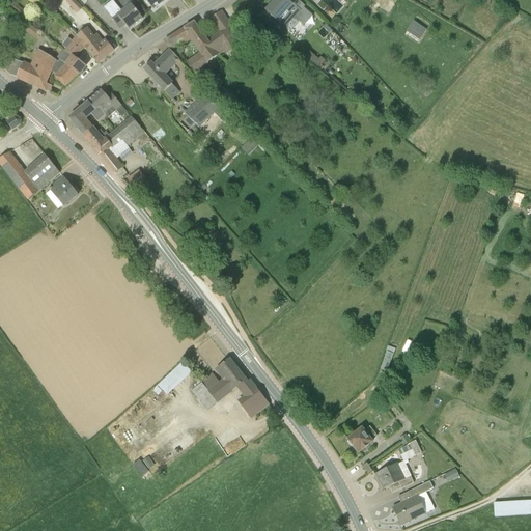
[(77,14),(82,8),(73,0),(63,0),(65,2),(77,14)]
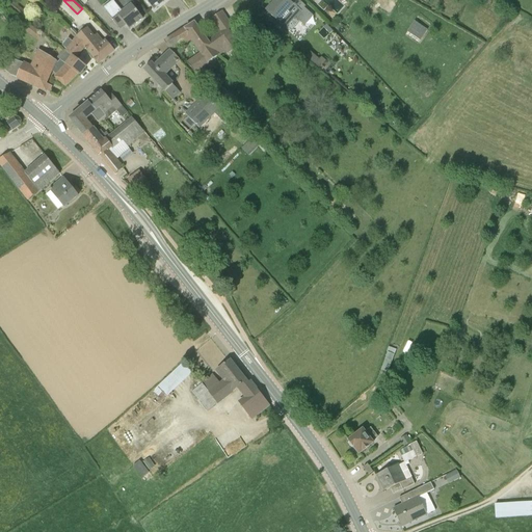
[(145,0),(154,10),(163,2),(165,0),(145,0)]
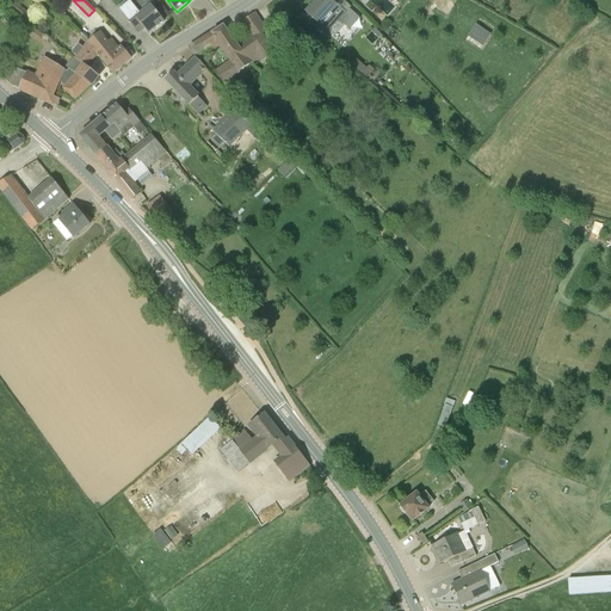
[(350,10),(351,7),(343,0),(316,0),(306,13),(319,25),(331,13),(350,30),(360,19),(350,10)]
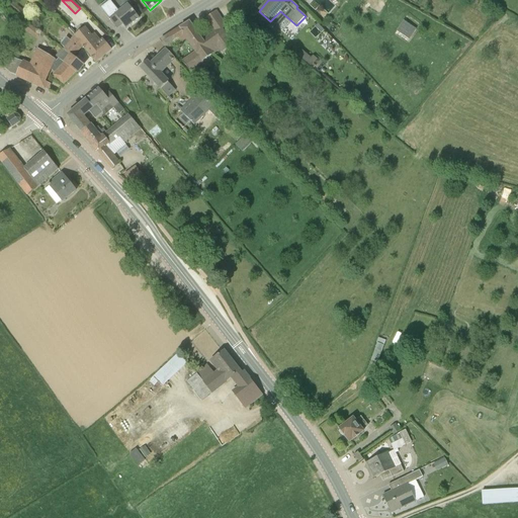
[(118,13),(112,4),(103,11),(116,29),(122,24),(125,28),(140,18),(128,5),(118,13)]
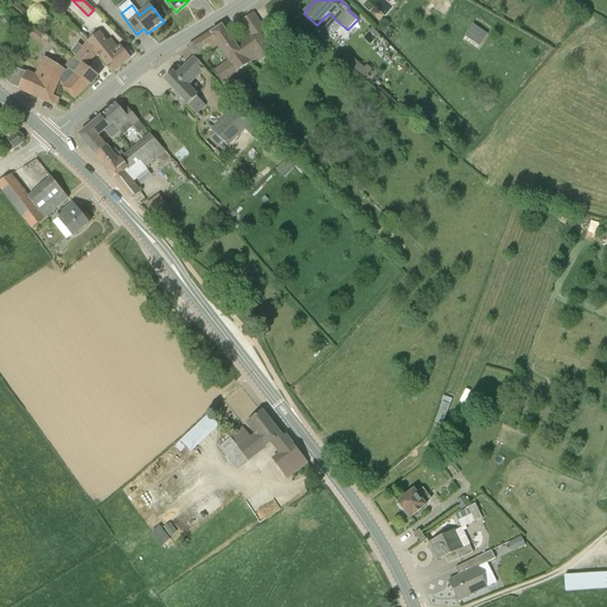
[(23,17),(29,23),(33,17),(26,12),(23,17)]
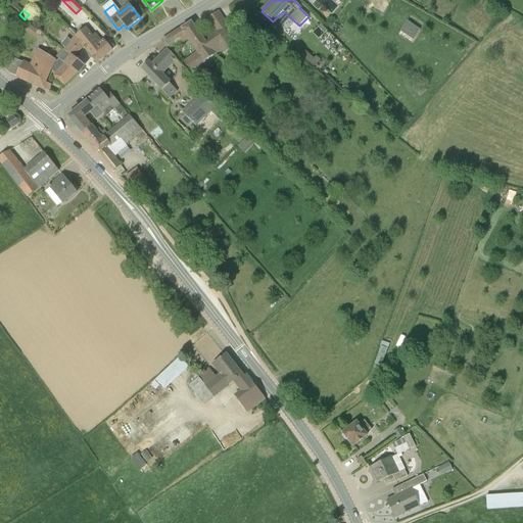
[(415,37),(422,25),(408,17),(401,29),(415,37)]
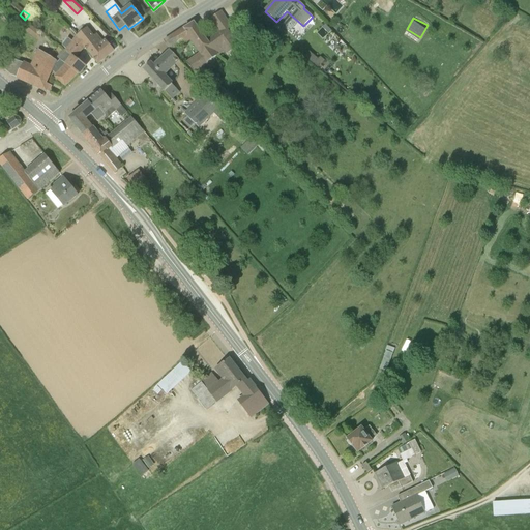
[(208,42),(194,23),(177,33),(164,41),(170,51),(171,52),(192,39),(200,53),(186,63),(193,71),(216,54),(208,42)]
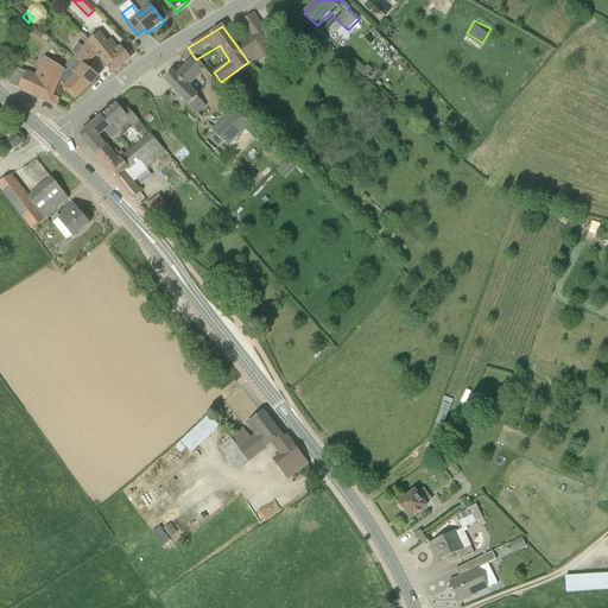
[(33,29),(31,35),(44,42),(48,37),(33,29)]
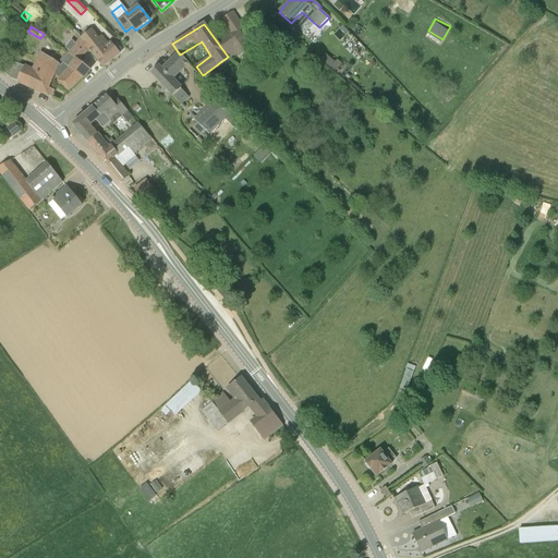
[(251,47),(238,29),(232,35),(219,45),(228,57),(238,50),(240,55),(251,47)]
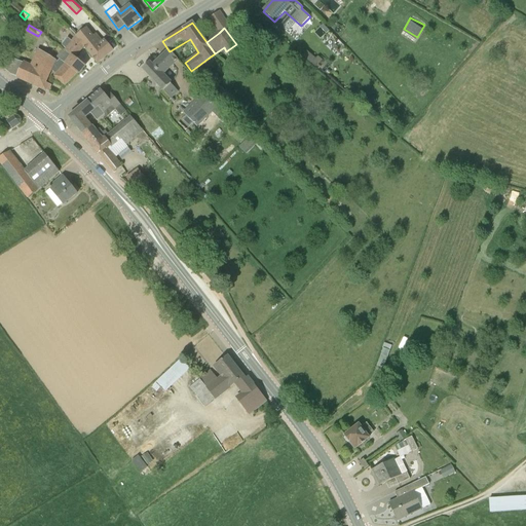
[(92,37),(85,29),(76,37),(83,46),(98,63),(113,50),(105,41),(102,43),(95,35),(92,37)]
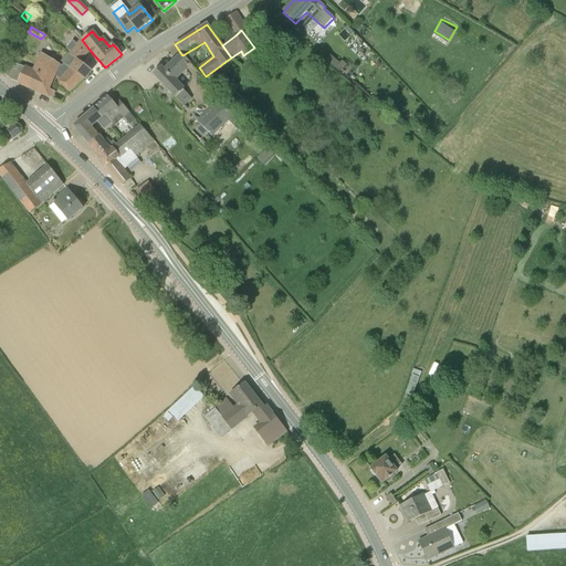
[(82,40),(77,45),(73,41),(66,49),(71,53),(70,55),(77,61),(71,69),(82,79),(84,81),(92,72),(84,65),(84,66),(80,62),(90,50),(82,40)]
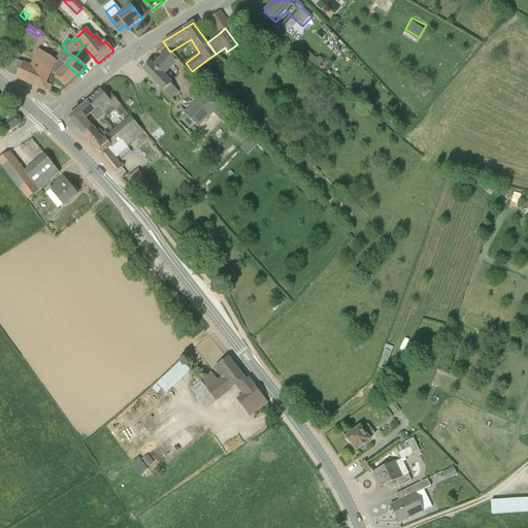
[(66,64),(72,57),(65,52),(64,51),(57,58),(60,60),(58,63),(56,61),(38,51),(31,67),(9,58),(4,69),(10,74),(47,92),(51,86),(45,84),(51,72),(52,70),(57,74),(55,76),(66,86),(76,73),(66,64)]
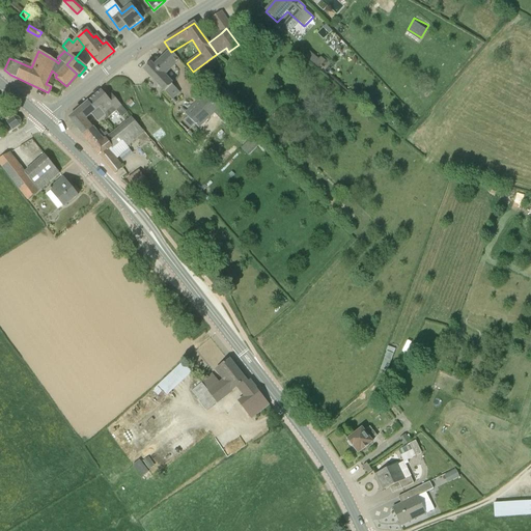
[(170,51),(166,55),(155,65),(151,62),(143,70),(165,92),(172,85),(173,84),(166,76),(176,66),(180,62),(171,52),(170,51)]
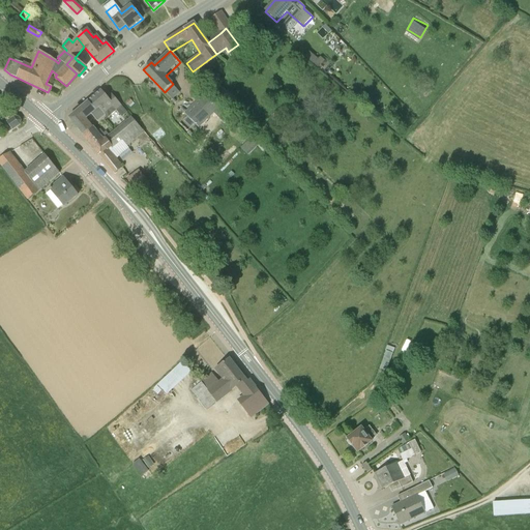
[(304,58),(315,67),(318,69),(325,61),(321,58),(319,60),(310,52),(304,58)]
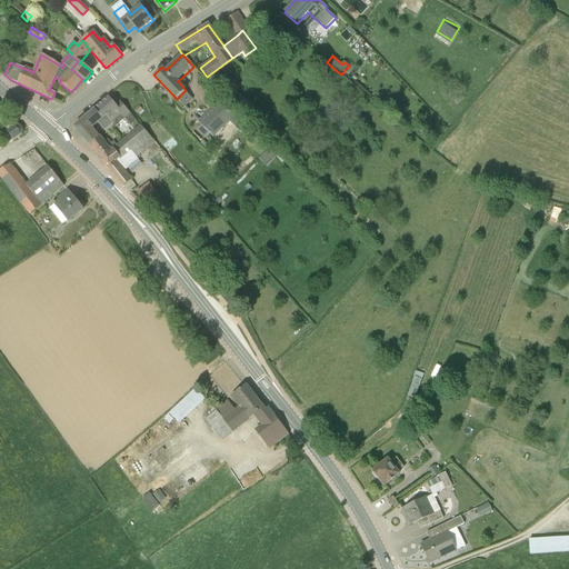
[(109,97),(95,109),(99,116),(103,112),(113,125),(116,127),(125,119),(126,119),(131,115),(120,101),(116,105),(109,97)]
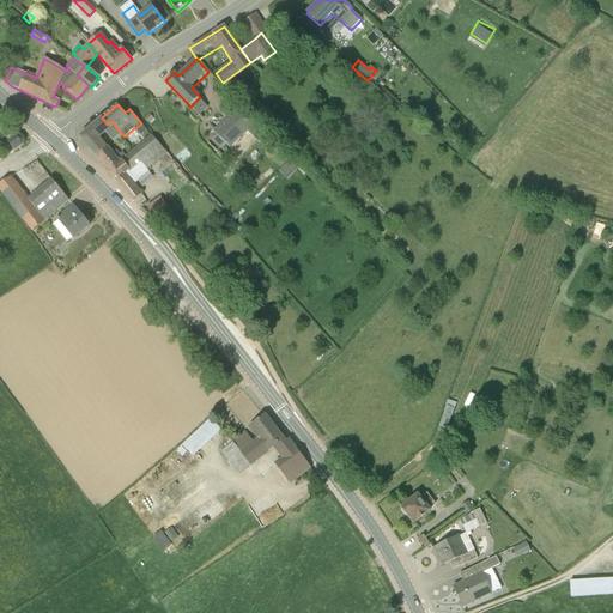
[(255,122),(240,105),(214,131),(218,135),(213,139),(222,147),(225,143),(229,147),(249,127),(255,122)]
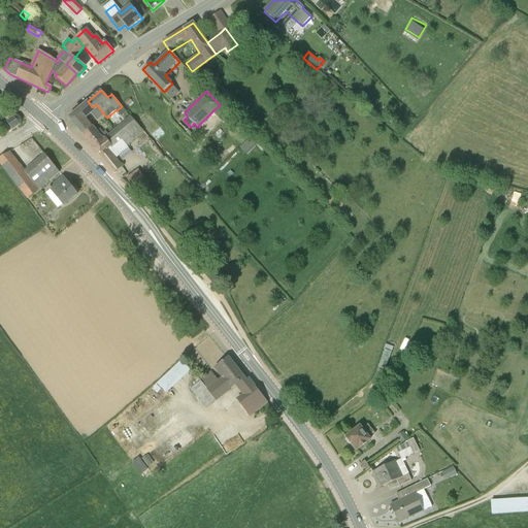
[(69,118),(83,134),(93,127),(87,120),(92,116),(97,122),(105,116),(96,104),(92,107),(88,101),(69,118)]
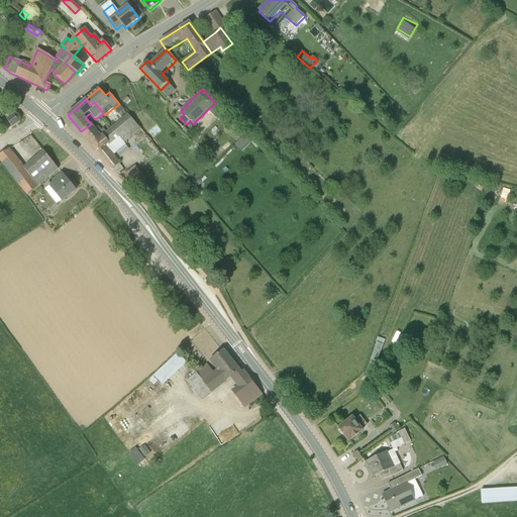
[(230,118),(224,112),(217,119),(223,125),(230,118)]
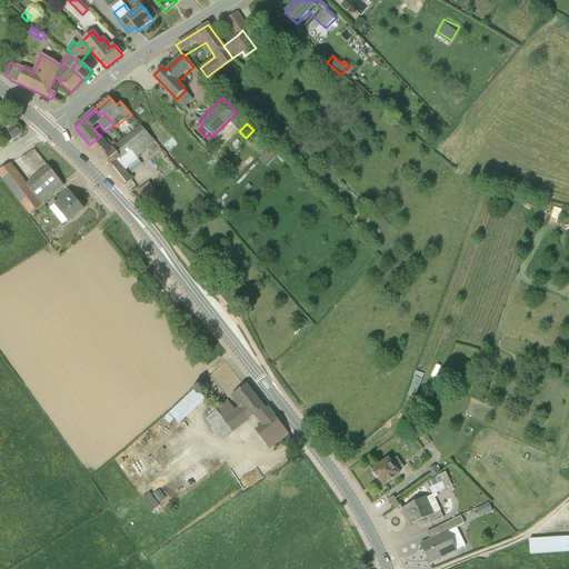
[(16,126),(7,131),(13,140),(15,141),(22,135),(23,130),(22,130),(20,126),(16,126)]
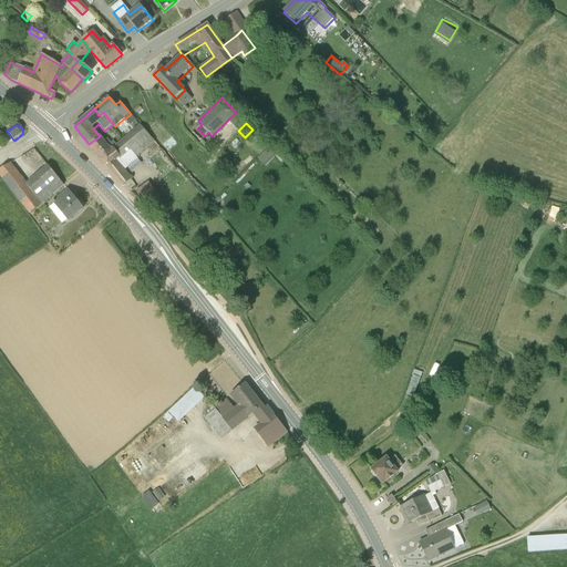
[(136,156),(154,142),(141,125),(129,135),(122,141),(117,145),(111,150),(104,142),(105,141),(101,135),(100,136),(89,144),(123,186),(132,178),(116,158),(119,157),(121,160),(131,151),(136,156)]
